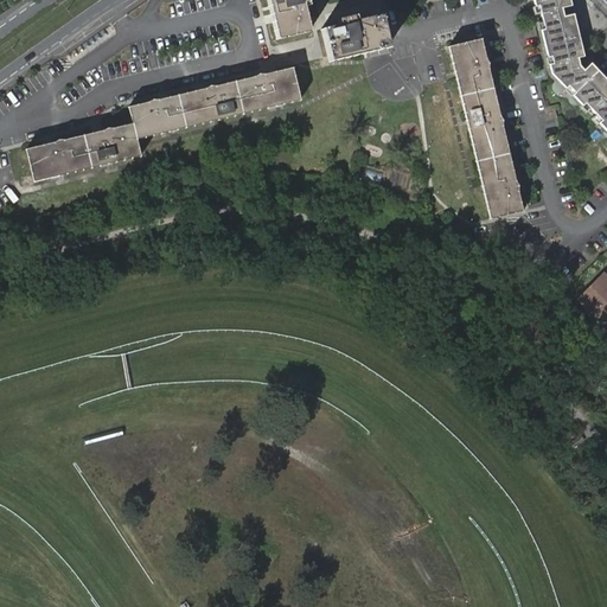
[(264,0),(275,38),(307,30),(302,11),(312,7),(310,0),(264,0)]
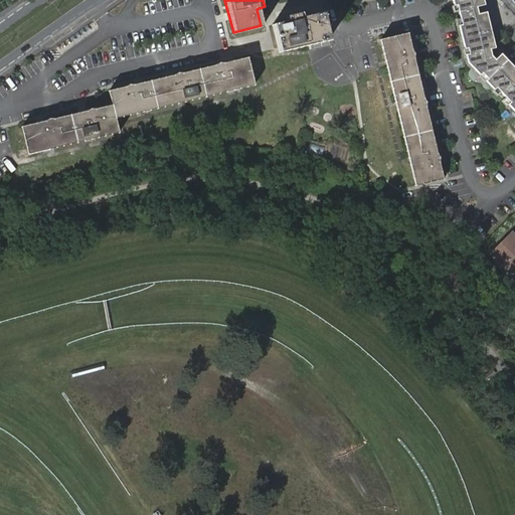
[(495,57),(494,50),(499,49),(490,13),(482,15),(480,8),(488,6),(487,0),(455,0),(457,6),(461,5),(466,26),(462,27),(468,50),(471,49),(473,55),(470,55),(471,63),(483,76),(484,75),(486,73),(492,79),(489,81),(498,91),(500,88),(514,103),(512,106),(514,109),(514,65),(505,55),(499,61),(495,57)]
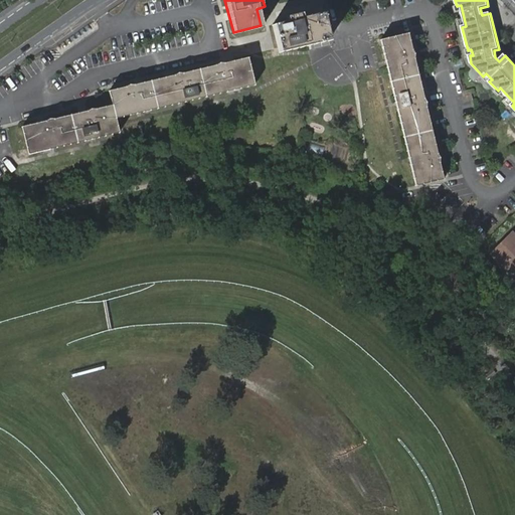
[(293,19),(278,23),(284,50),(331,39),(326,12),(303,17),(302,13),(293,14),(293,19)]
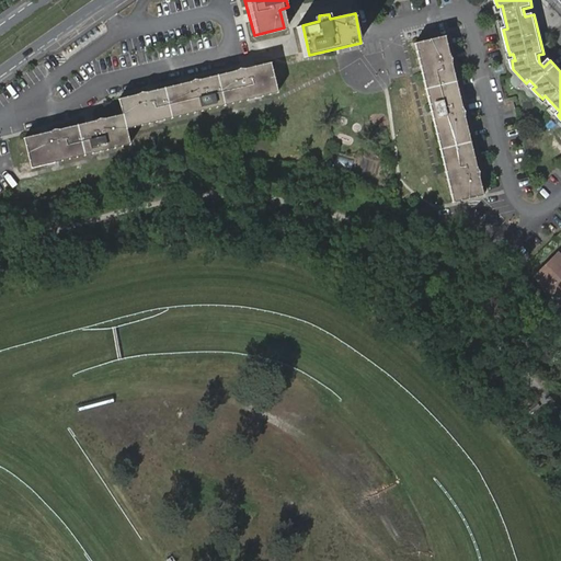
[(455,204),(485,197),(448,37),(415,45),(455,204)]
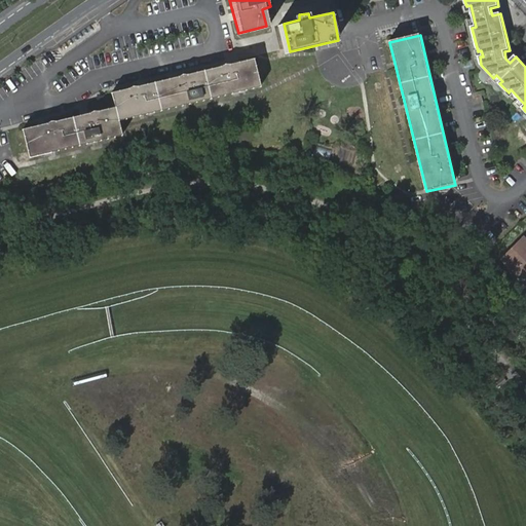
[(255,59),(113,92),(115,105),(22,127),(29,156),(121,134),(119,122),(261,87),(255,59)]
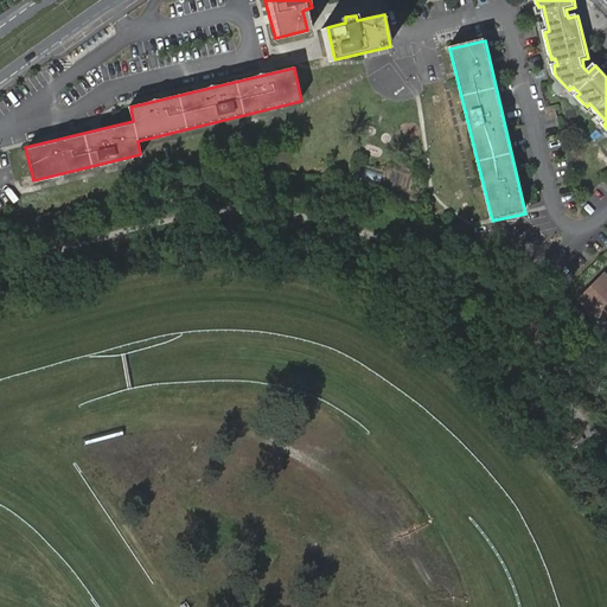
[(606,279),(602,275),(581,296),(606,323),(606,279)]
